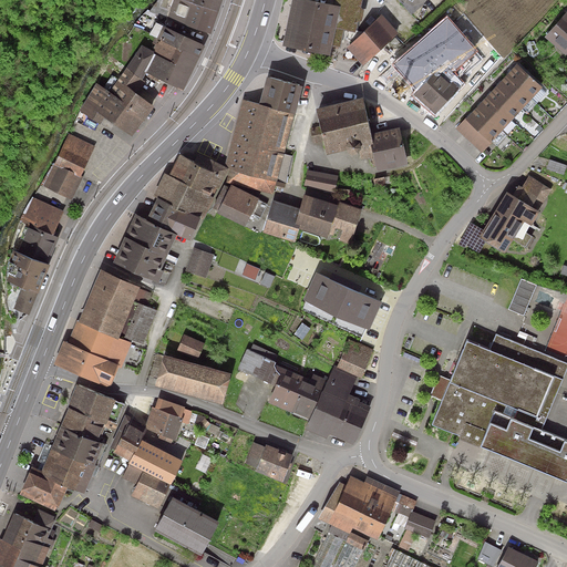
[(219,0),(176,0),(171,18),(209,33),(219,0)]
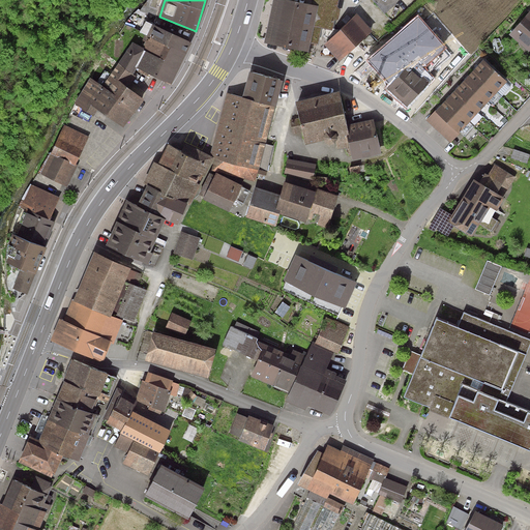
[(313,0),(313,5),(289,0),(275,0),(266,42),(307,52),(311,38),(319,40),(321,27),(333,29),(335,21),(340,20),(341,9),(337,6),(339,0),(313,0)]
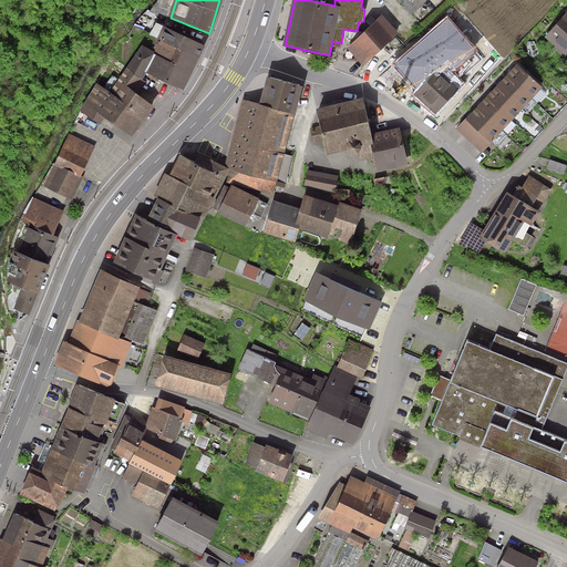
[(566,11),(545,38),(566,55),(566,11)]
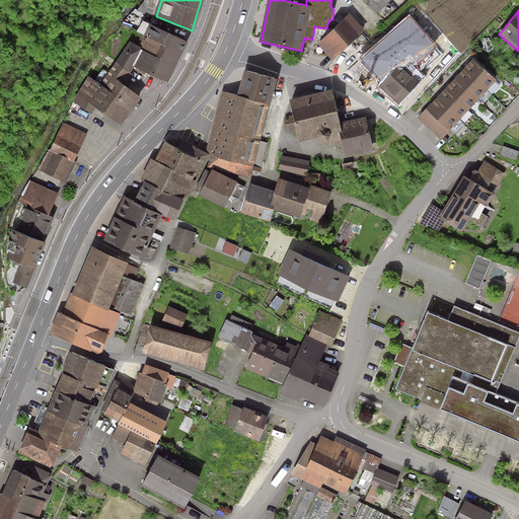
[(366,29),(350,13),(317,43),(334,60),(366,29)]
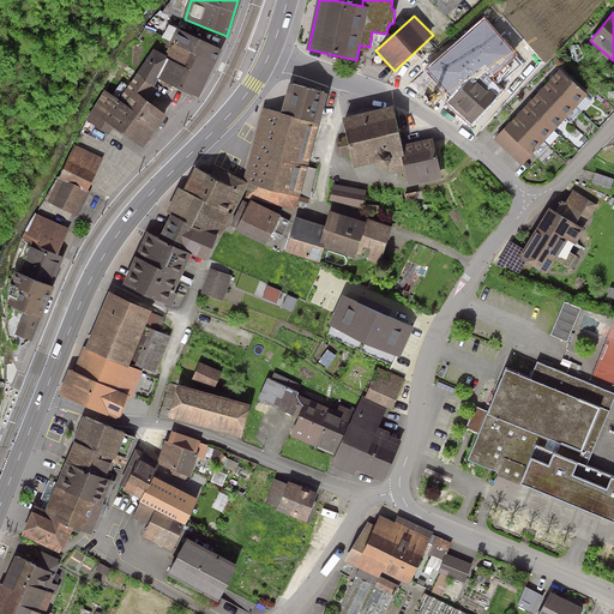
[(220,49),(169,23),(163,36),(170,41),(212,64),(220,49)]
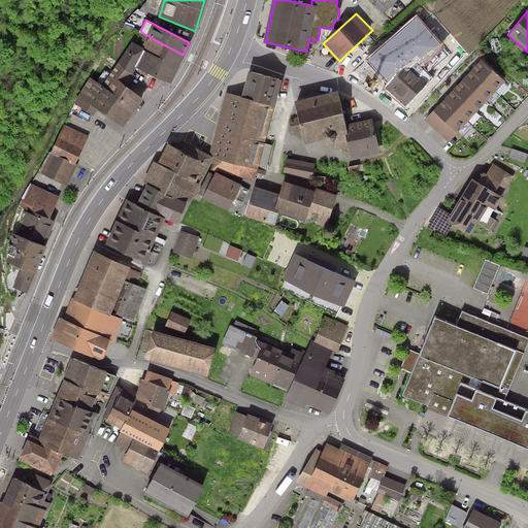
[(183,55),(146,35),(144,39),(149,42),(143,51),(133,44),(120,65),(131,74),(135,67),(169,83),(183,55)]
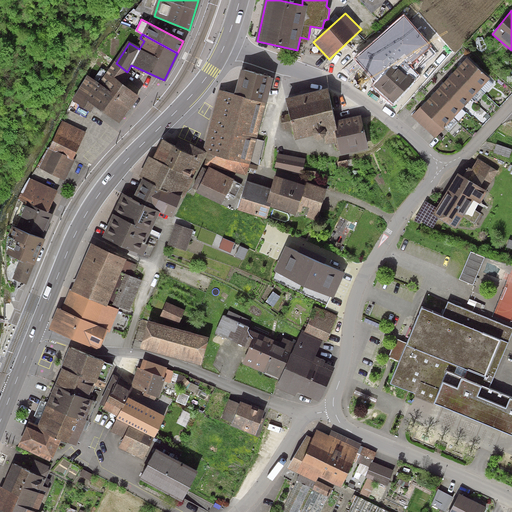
[(390,68),(376,55),(361,73),(392,101),(413,78),(395,62),(390,68)]
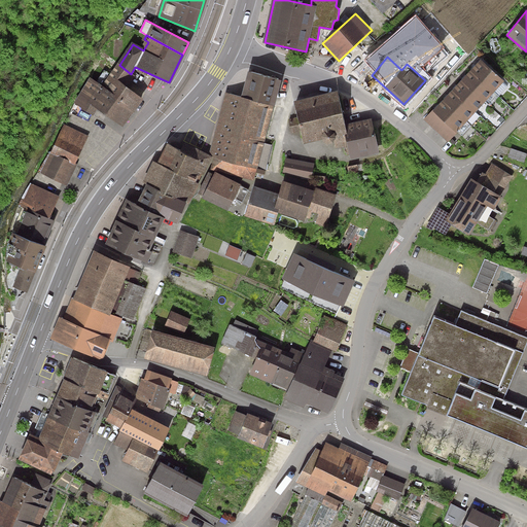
[(467,75),(458,85),(449,94),(438,105),(430,113),(425,118),(449,141),(505,82),(482,60),(477,65),(467,75)]
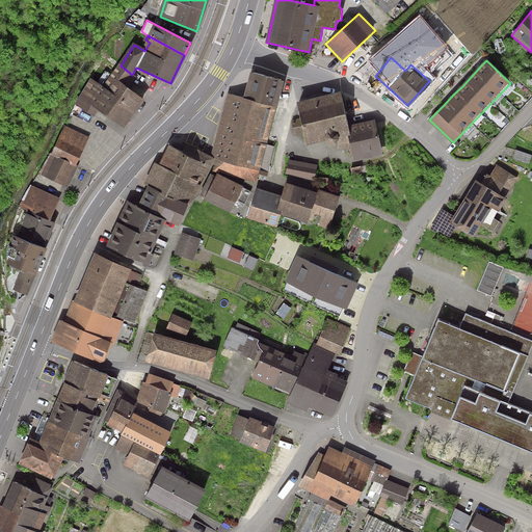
[(132,75),(121,65),(111,76),(105,72),(97,83),(135,109),(141,101),(125,85),(132,75)]
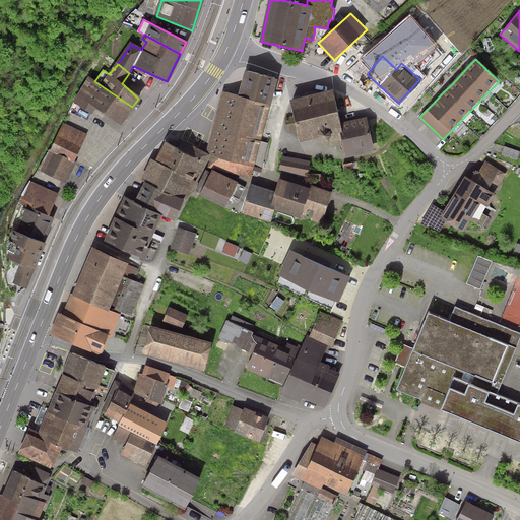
[(278,79),(246,71),(239,96),(272,105),(278,79)]
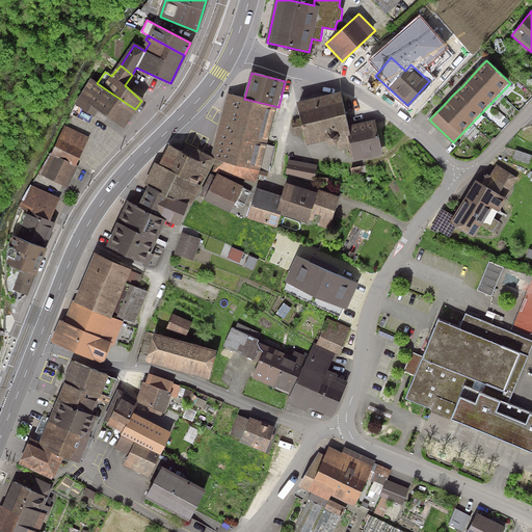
[(135,109),(97,83),(91,80),(76,102),(94,113),(98,107),(124,125),(135,109)]
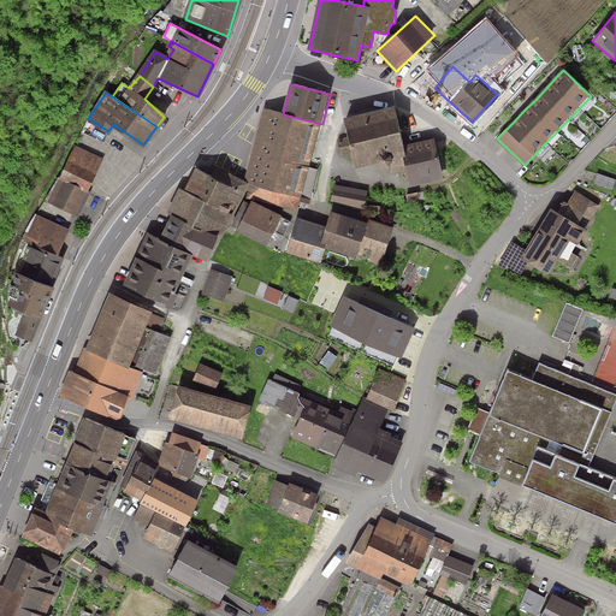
[(283,114),(264,110),(253,154),(313,169),(323,124),(283,114)]
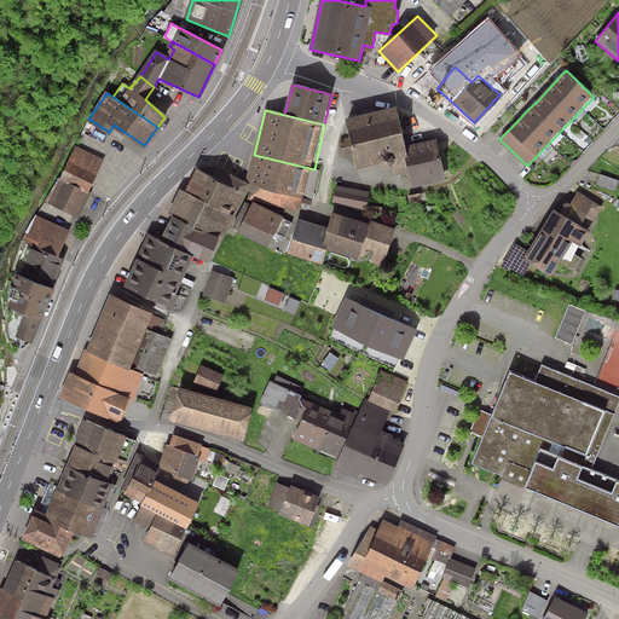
[(346,123),(348,133),(350,139),(340,142),(342,155),(353,152),(356,166),(380,160),(382,163),(386,166),(391,166),(393,163),(395,171),(408,168),(405,155),(409,155),(408,149),(399,111),(346,123)]
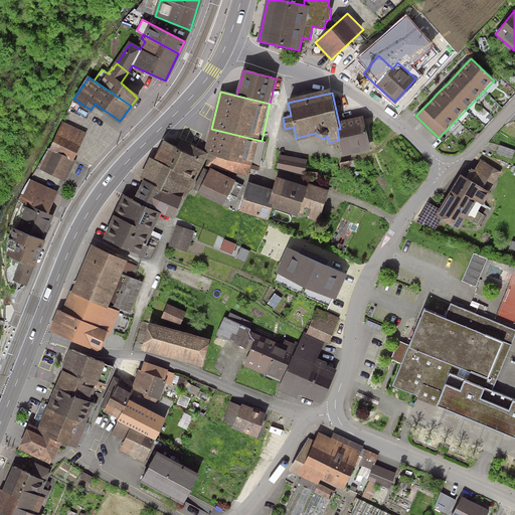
[(364,119),(339,124),(340,129),(337,129),(339,140),(342,153),(370,147),(364,119)]
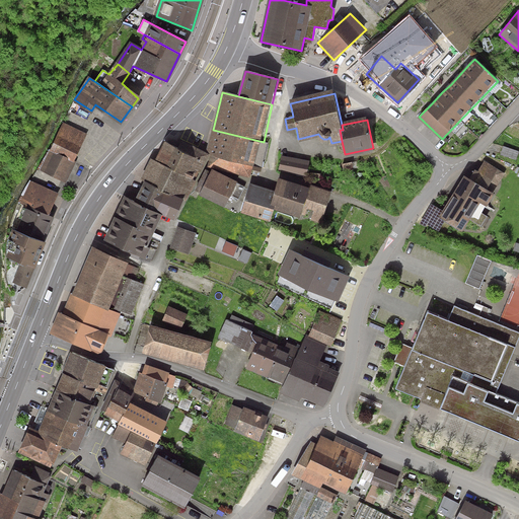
[(87,133),(63,123),(50,150),(74,162),(87,133)]
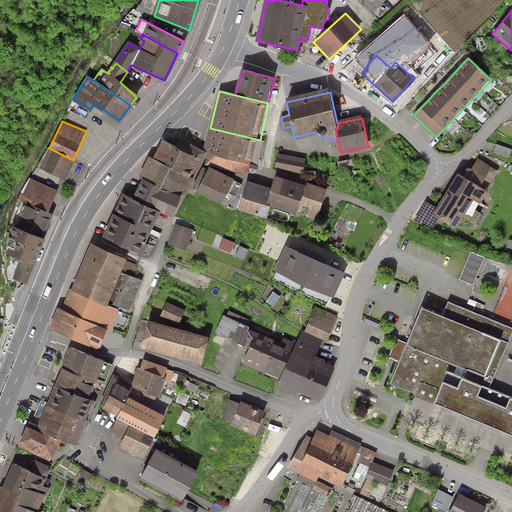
[(265,142),(210,128),(204,150),(204,153),(207,154),(210,154),(250,164),(259,166),(265,142)]
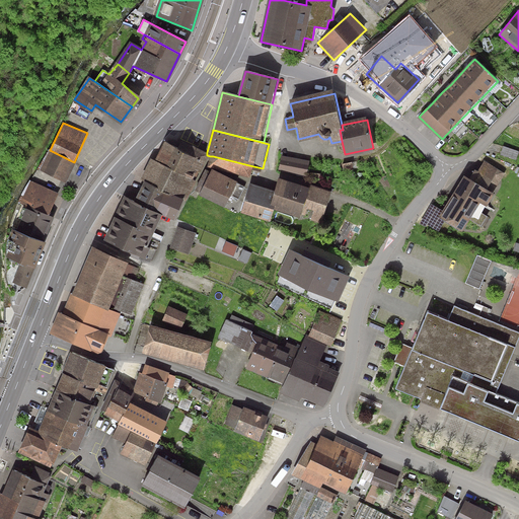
[(140,180),(143,181),(184,201),(188,202),(189,196),(195,189),(204,168),(210,156),(207,155),(207,152),(181,141),(178,147),(164,141),(155,160),(150,158),(140,180)]
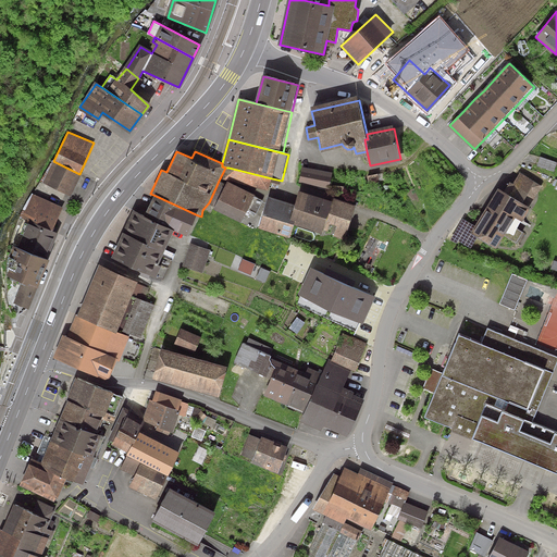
[(556,162),(539,157),(535,166),(554,172),(556,162)]
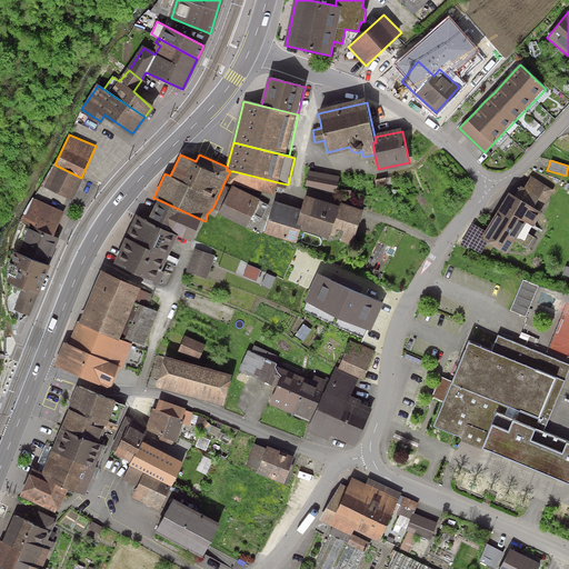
[(81,178),(55,165),(43,188),(70,200),(81,178)]
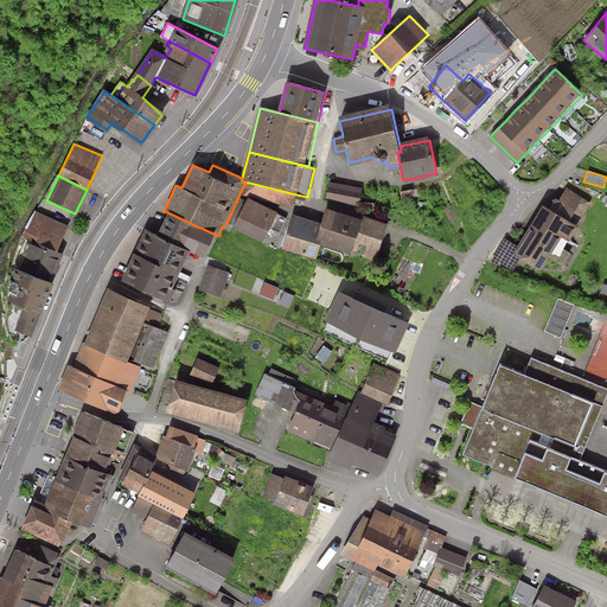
[(296,195),(249,183),(246,197),(248,198),(294,209),(296,195)]
